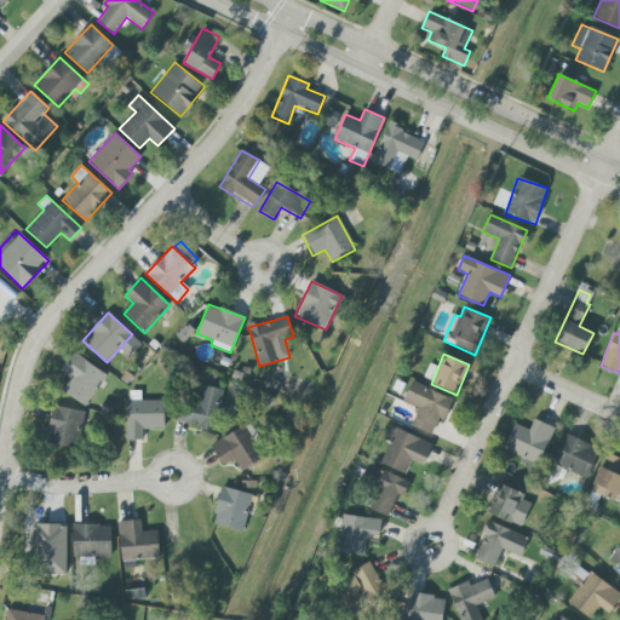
[(103,368),(72,357),(65,374),(69,375),(63,395),(90,405),(103,368)]
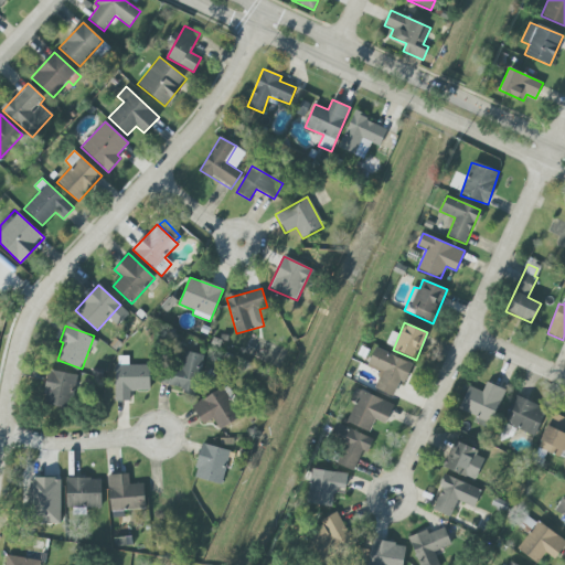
[(366,366),(381,373),(374,388),(393,396),(398,383),(404,385),(413,364),(375,348),(366,366)]
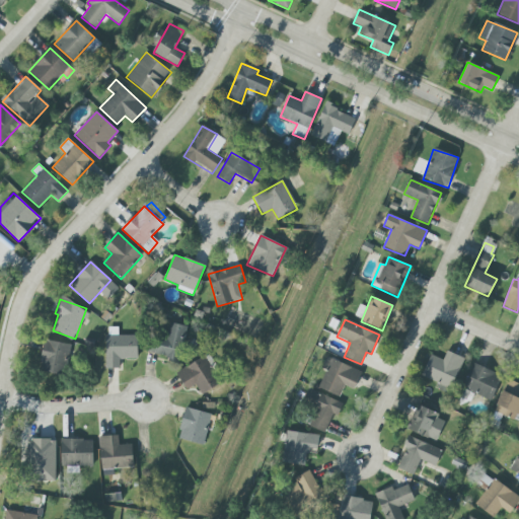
[(188,327),(171,323),(167,341),(157,338),(152,355),(178,361),(188,327)]
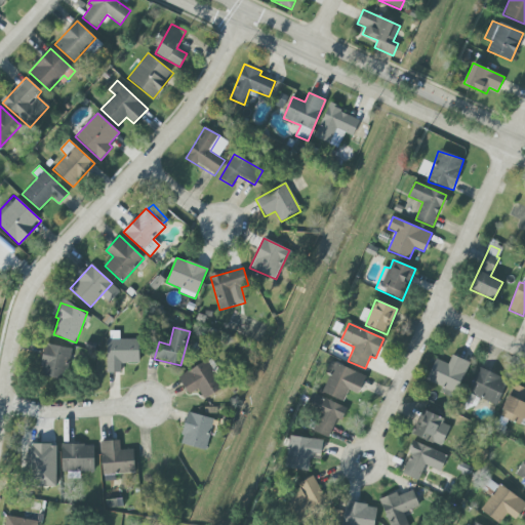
[(139,339),(119,339),(119,331),(107,331),(108,373),(121,372),(121,363),(139,363),(139,339)]
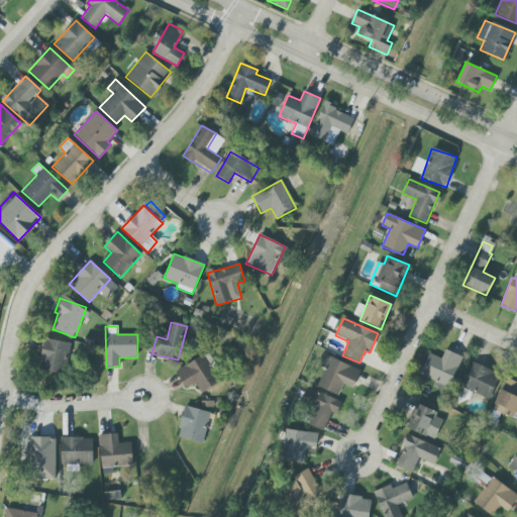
[(38,370),(65,375),(70,343),(44,338),(38,370)]
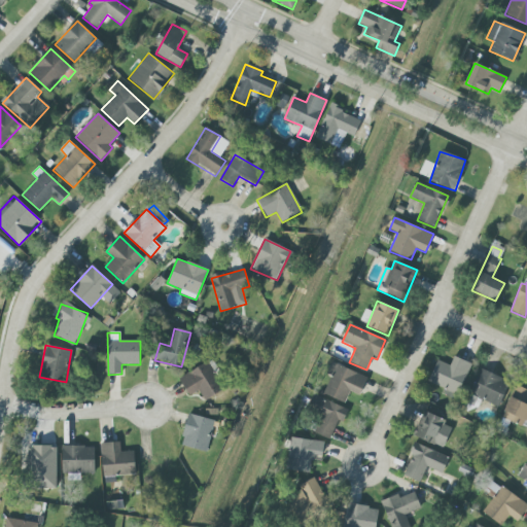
[(427,382),(457,395),(470,363),(454,356),(450,365),(437,360),(427,382)]
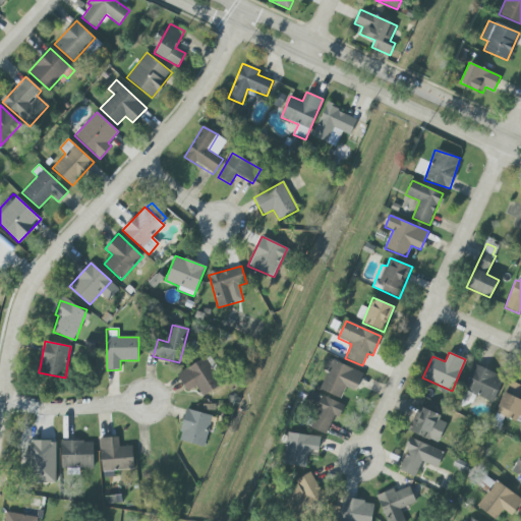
[(201,396),(224,384),(209,356),(177,373),(186,392),(196,387),(201,396)]
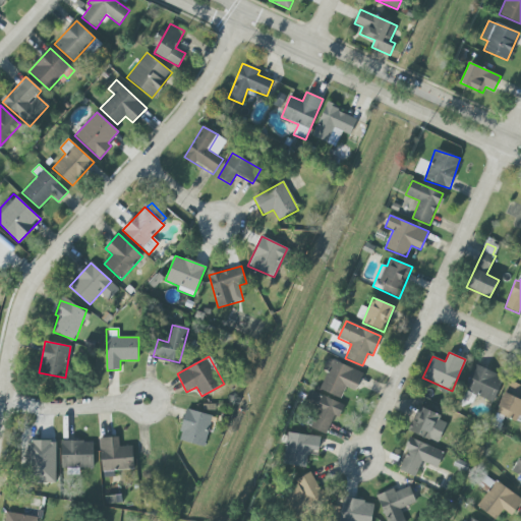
[(363,373),(333,360),(321,390),(340,399),(345,387),(355,391),(363,373)]
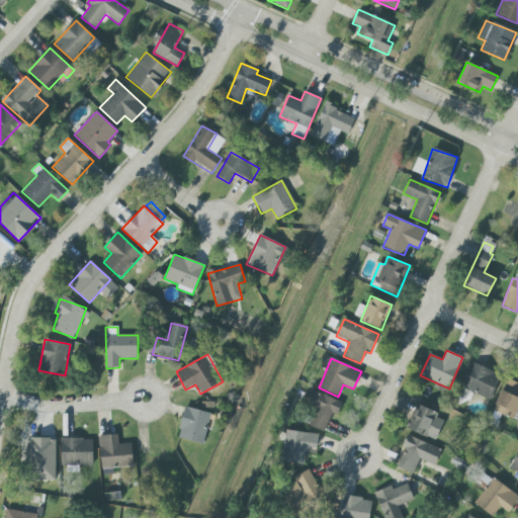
[(517,387),(517,382),(506,377),(494,410),(517,419),(517,398),(515,397),(517,387)]
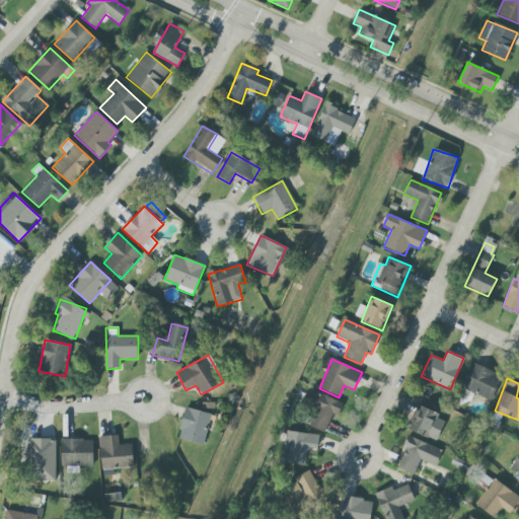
[(332,414),(338,416),(343,403),(312,390),(306,403),(316,408),(308,426),(324,433),(332,414)]
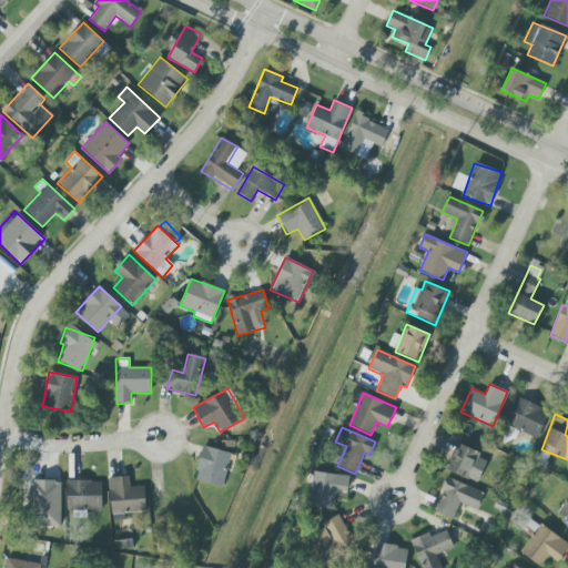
[(478,484),(488,458),(457,445),(446,470),(478,484)]
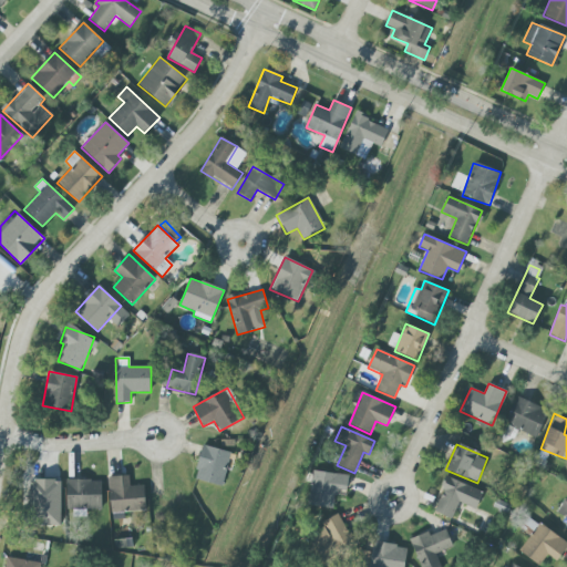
[(194,478),(222,487),(232,453),(204,445),(194,478)]
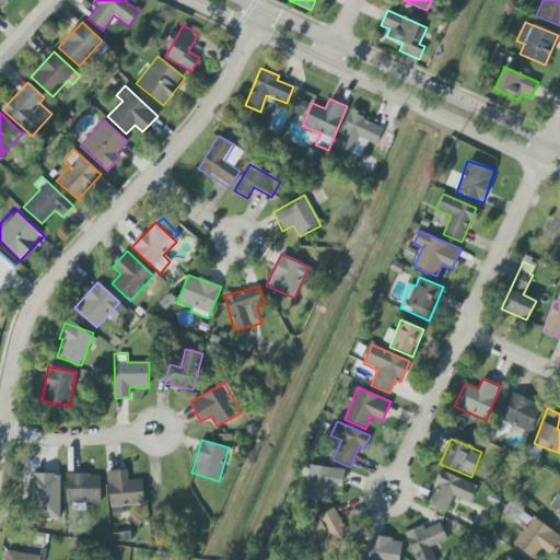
[(342,485),(345,469),(308,465),(305,500),(329,502),(333,483),(342,485)]
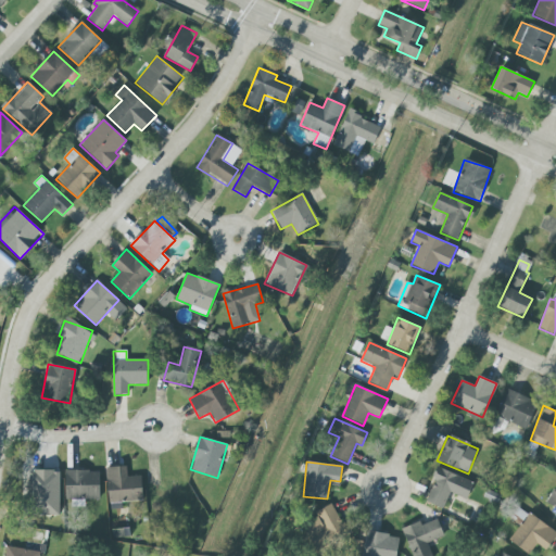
[(127,477),(126,466),(105,468),(109,504),(143,500),(141,476),(127,477)]
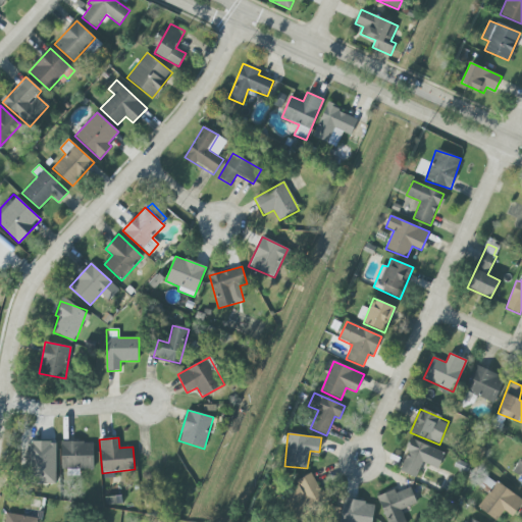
[(417,478),(422,463),(438,469),(445,452),(411,440),(400,472),(417,478)]
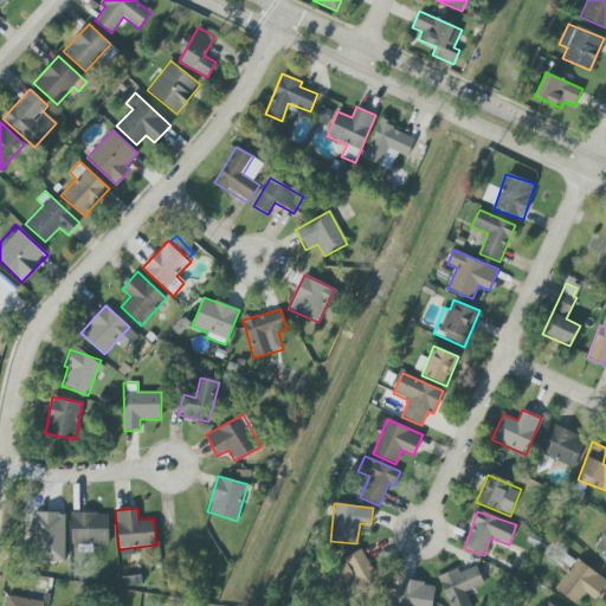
[(65,513),(33,513),(33,550),(37,550),(38,561),(65,561),(65,513)]
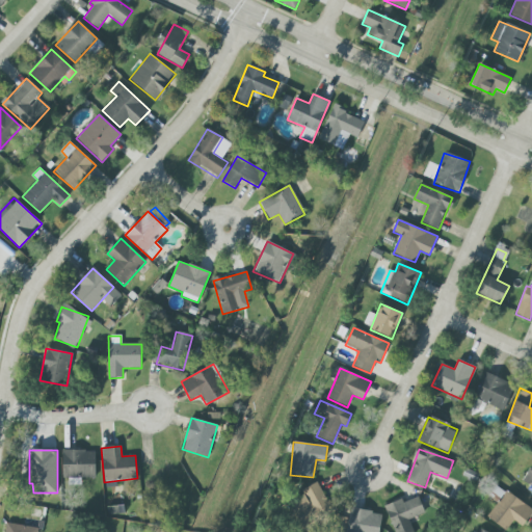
[(96,478),(95,450),(62,451),(63,478),(96,478)]
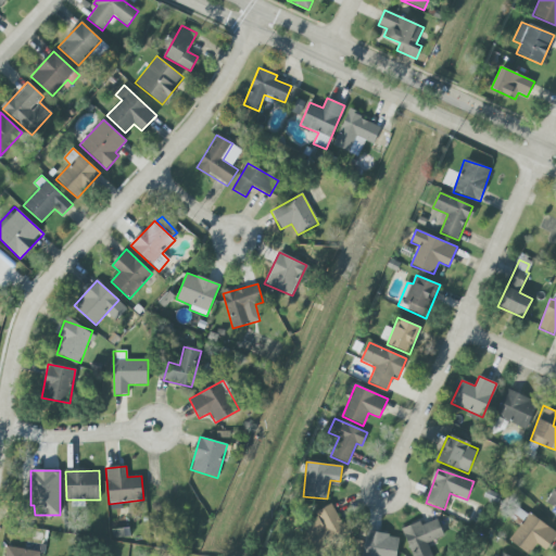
[(314,547),(345,535),(333,504),(316,510),(318,518),(305,523),(314,547)]
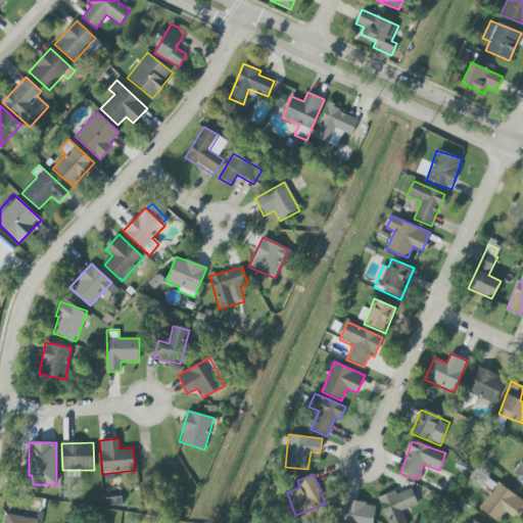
[(513,518),(522,503),(522,501),(497,482),(479,509),(497,522),(505,512),(513,518)]
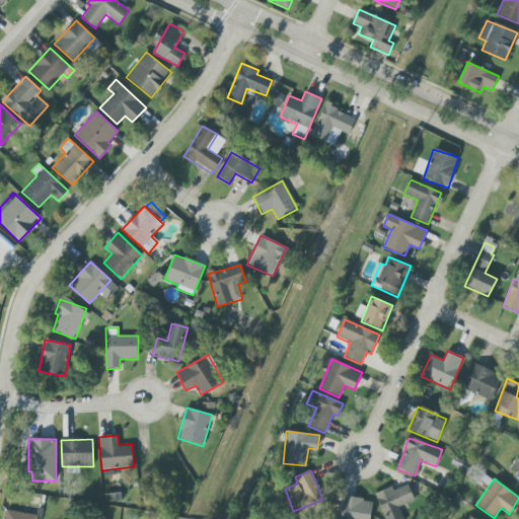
[(392,518),(402,516),(399,507),(415,501),(409,485),(393,491),(392,487),(375,494),(384,518),(392,518)]
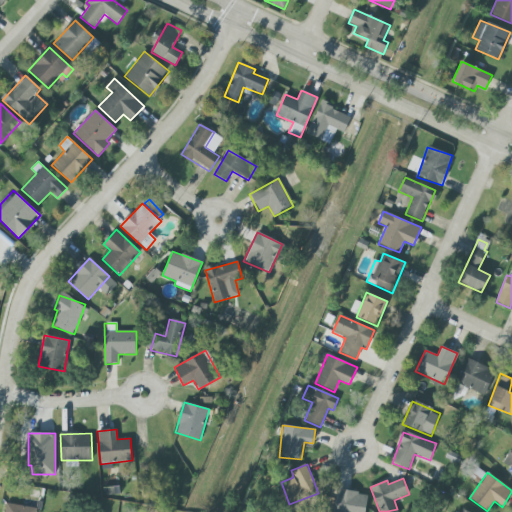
[(364,511),(368,494),(337,489),(333,511),(364,511)]
